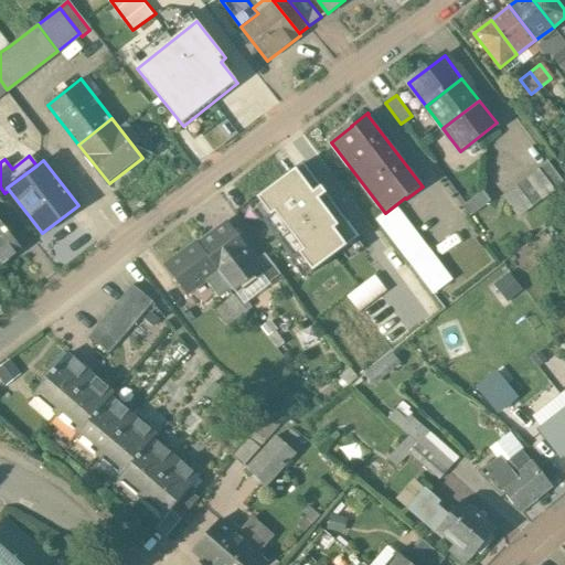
[(564,182),(548,161),(539,169),(554,190),(564,182)]
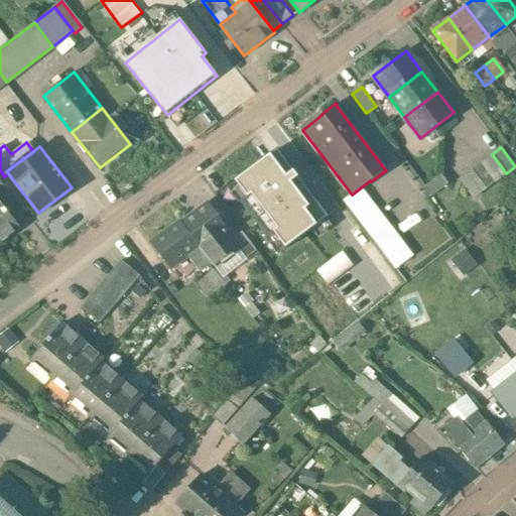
[(276,151),(234,182),(248,201),(243,204),(268,237),(273,233),(285,249),(327,217),(276,151)]
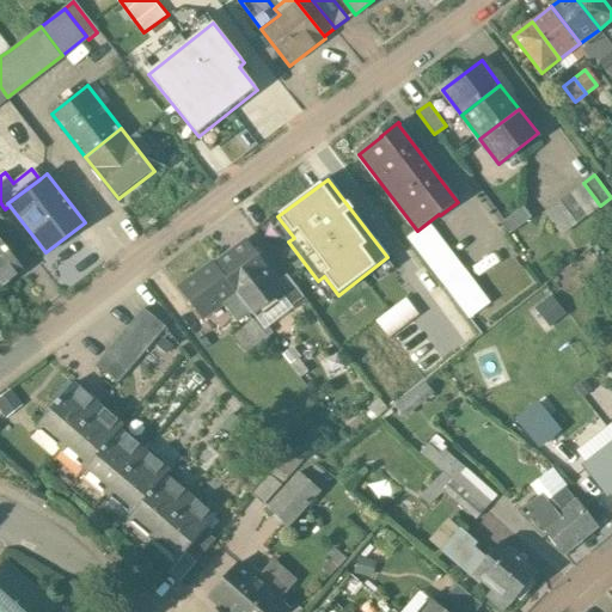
[(589,215),(571,193),(561,201),(579,224),(589,215)]
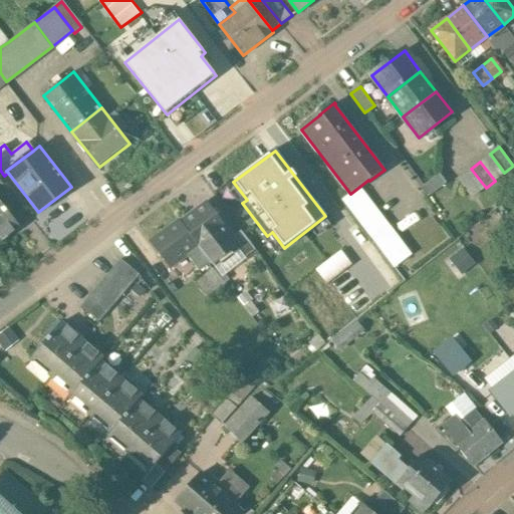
[(440,173),(421,188),(429,197),(448,183),(440,173)]
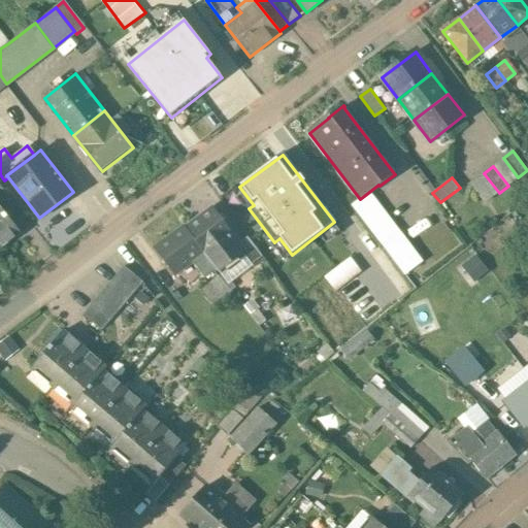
[(17,205),(0,184),(0,202),(8,212),(17,205)]
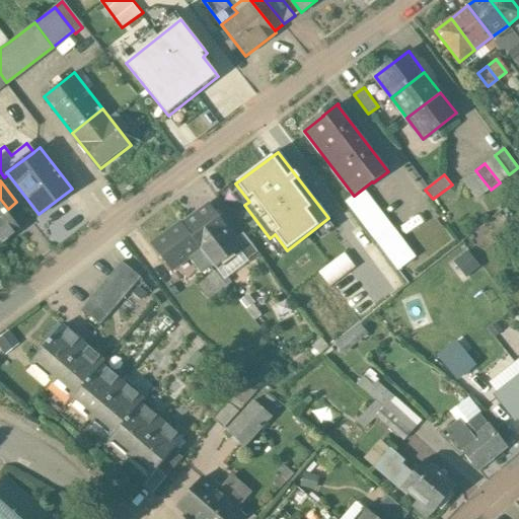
[(354,196),(346,202),(385,253),(402,240),(363,189),(354,196)]
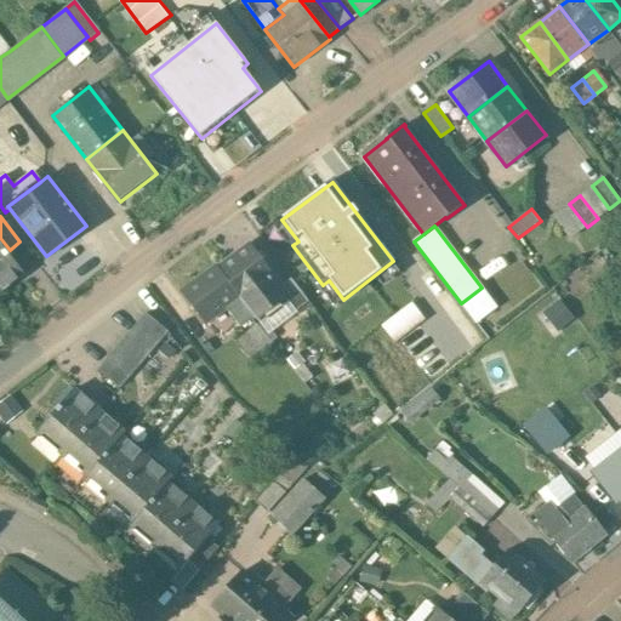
[(0,238),(0,291),(26,272),(10,250),(0,238)]
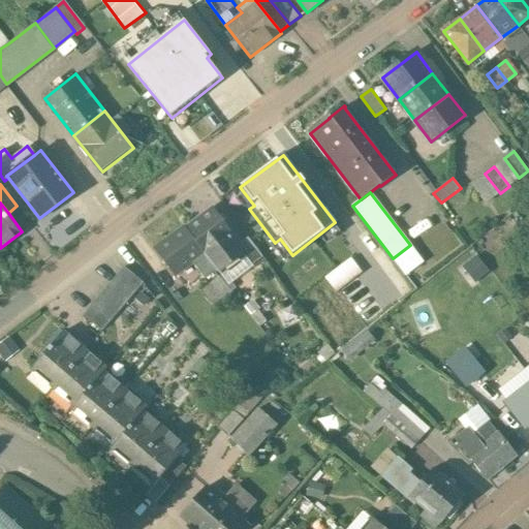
[(240,245),(214,211),(187,230),(205,254),(217,270),(218,272),(243,253),(245,252),(240,245)]
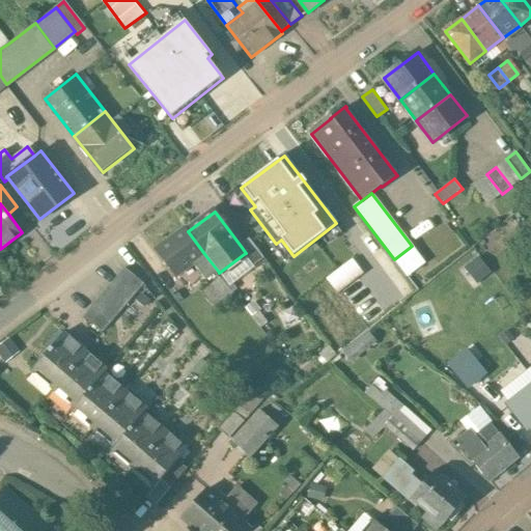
[(186,228),(157,250),(176,276),(193,264),(205,255),(188,231),(186,228)]
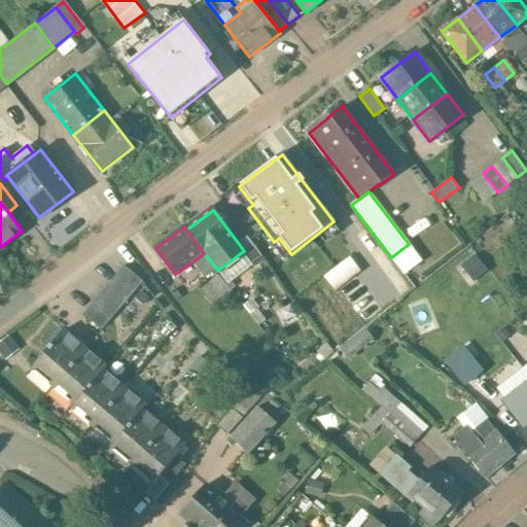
[(262,256),(248,238),(239,244),(244,251),(242,252),(251,265),(262,256)]
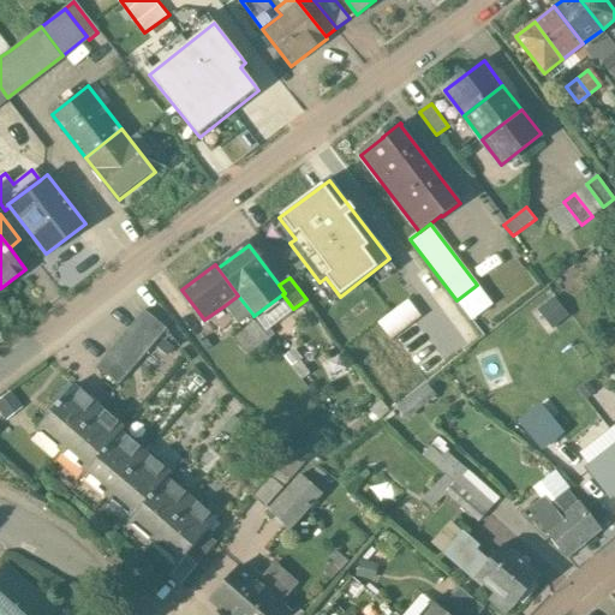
[(477,285),(457,300),(471,320),(491,304),(477,285)]
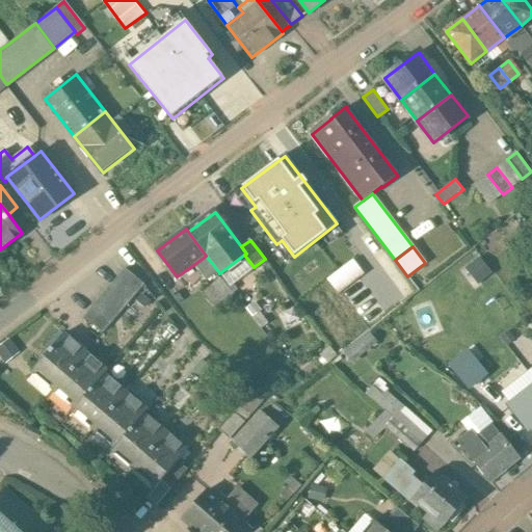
[(467,265),(479,282),(493,270),(479,255),(467,265)]
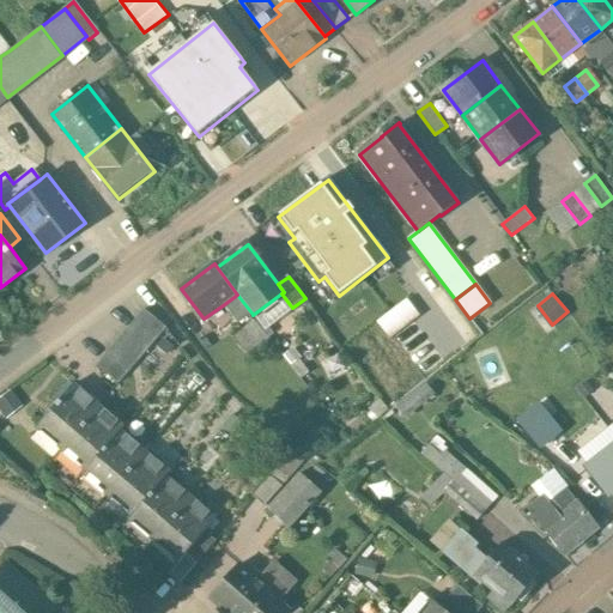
[(237,295),(223,305),(237,325),(252,313),(237,295)]
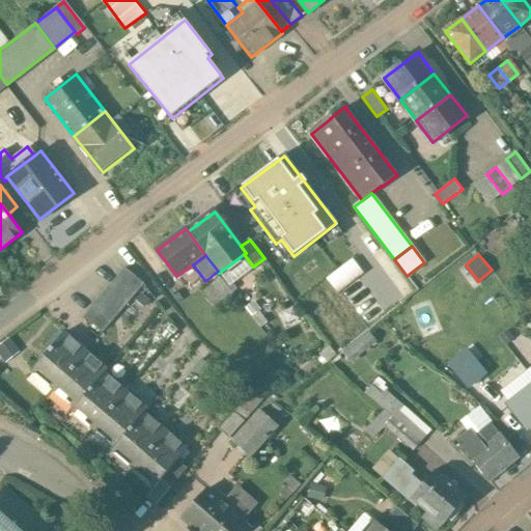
[(353,259),(326,280),(337,295),(363,274),(353,259)]
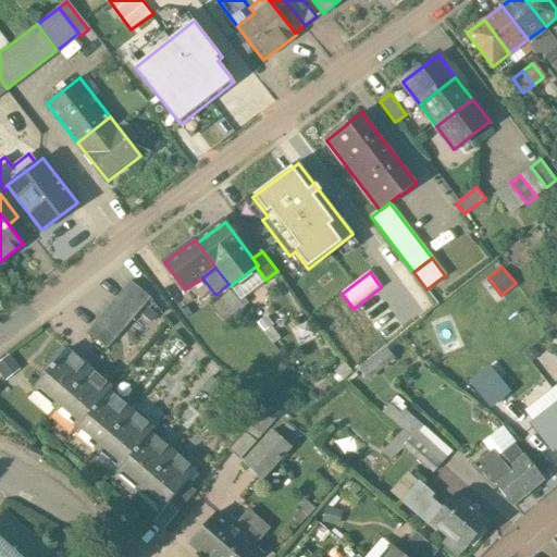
[(151,298),(131,281),(122,291),(141,308),(151,298)]
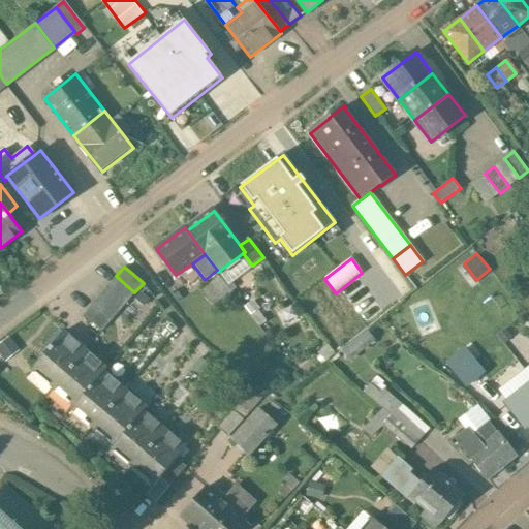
[(134,292),(116,276),(107,285),(126,302),(134,292)]
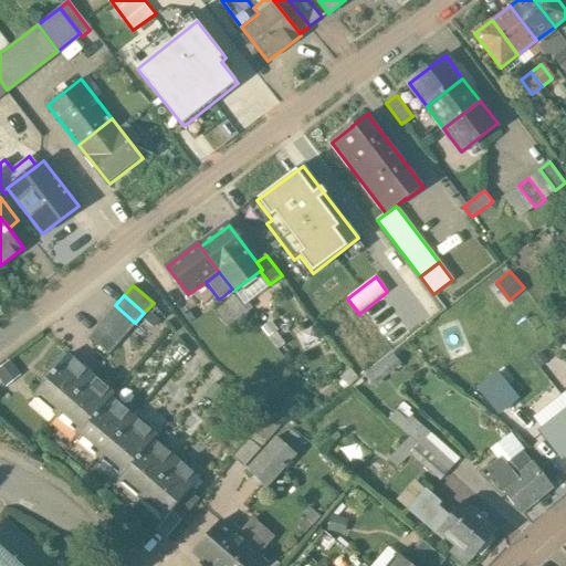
[(233,297),(216,313),(230,331),(249,314),(233,297)]
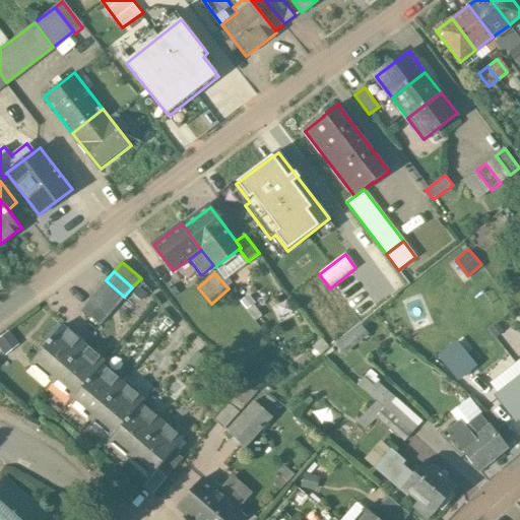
[(124,297),(106,280),(98,289),(117,306),(124,297)]
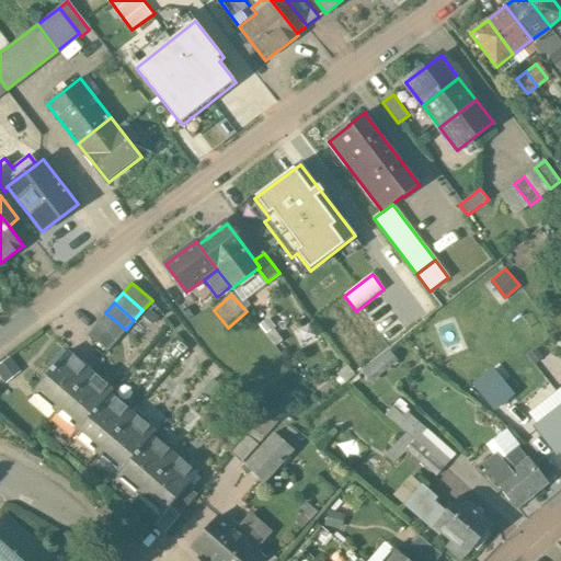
[(126,330),(105,312),(96,322),(117,340),(126,330)]
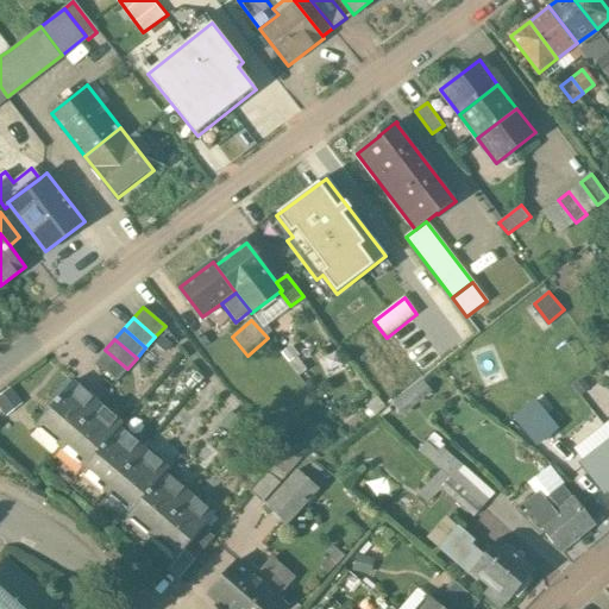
[(127,369),(105,350),(95,362),(117,381),(127,369)]
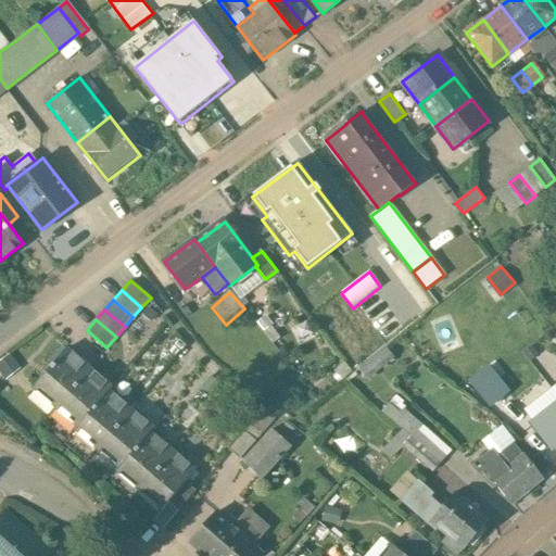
[(89,367),(67,348),(37,383),(59,403),(89,367)]
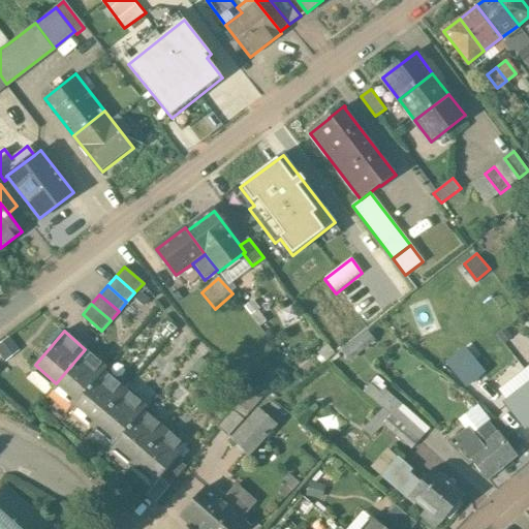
[(8,336),(0,342),(0,350),(5,359),(19,349),(8,336)]
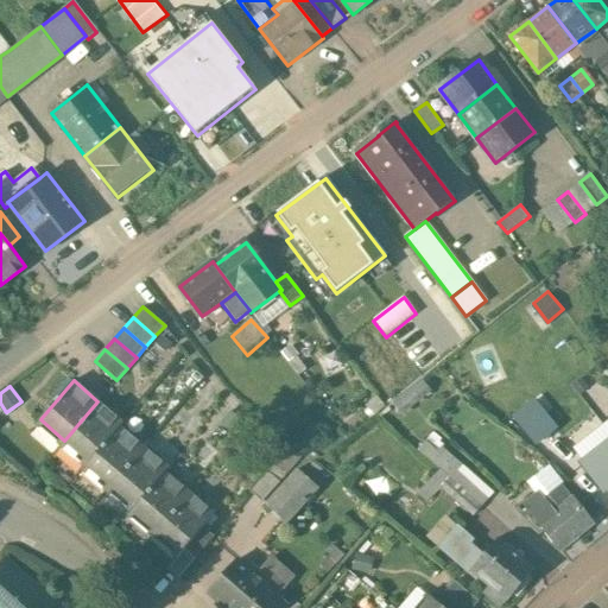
[(537,396),(513,413),(536,443),(559,424),(537,396)]
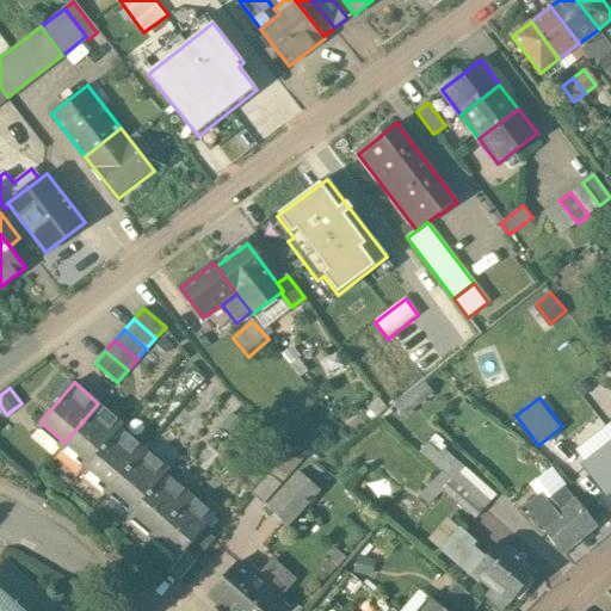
[(98,403),(65,443),(90,464),(119,430),(123,425),(98,403)]
